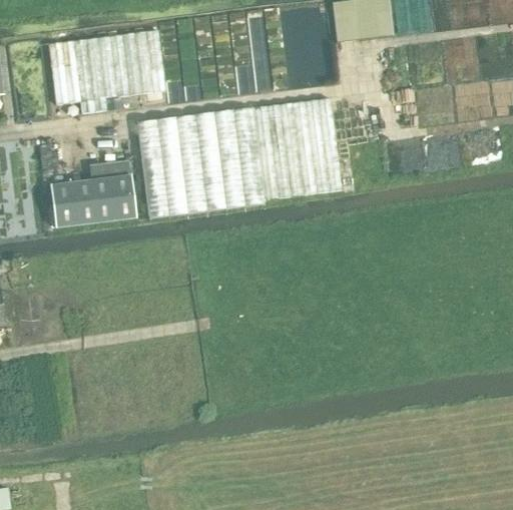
[(337,41),(392,34),(387,0),(347,0),(332,2),(337,41)]
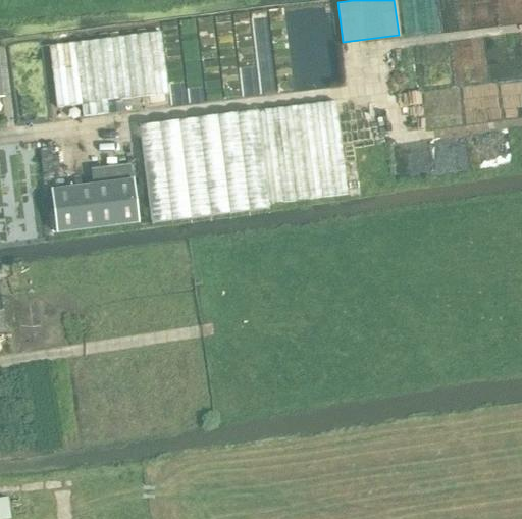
[(106,100),(119,98),(168,92),(161,30),(49,44),(57,106),(82,103),(84,115),(107,112),(106,100)]
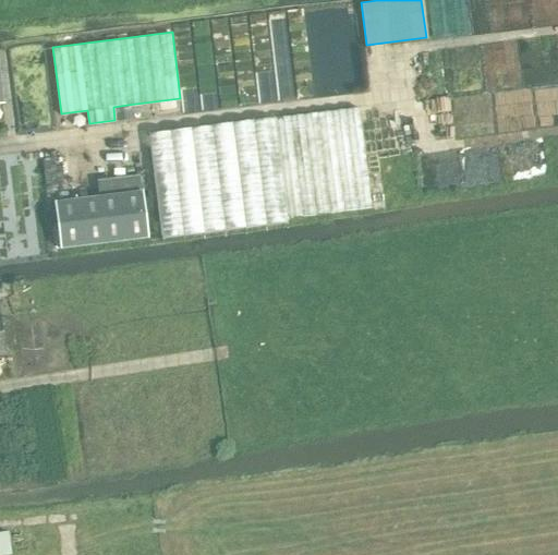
[(116,118),(131,117),(130,105),(114,107),(116,118)]
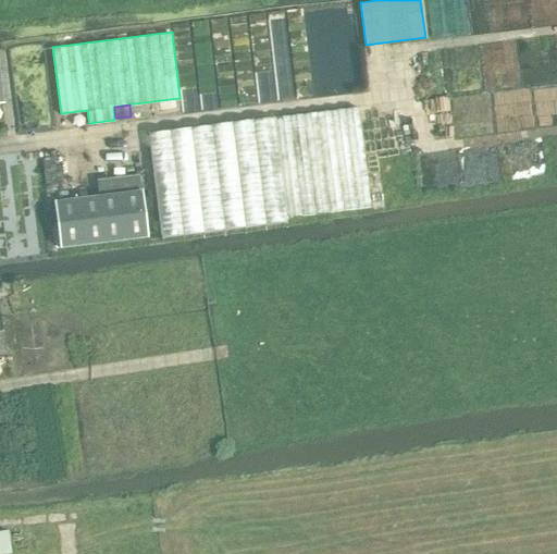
[(149,132),(161,236),(287,220),(287,216),(370,206),(358,107),(149,132)]
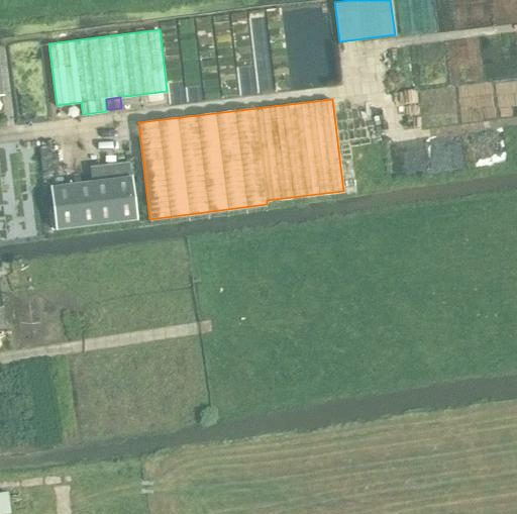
[(91,177),(130,172),(128,161),(89,166),(91,177)]
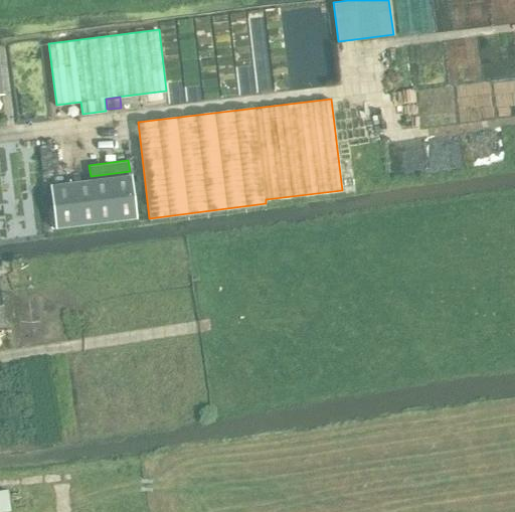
[(49,184),(55,229),(137,219),(131,174),(49,184)]
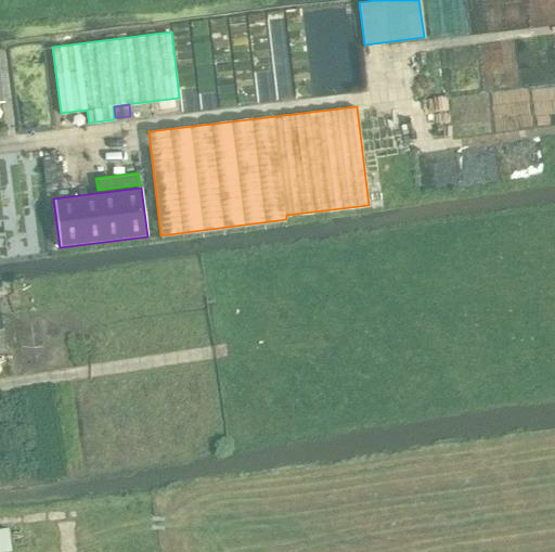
[(0,551),(10,550),(8,528),(0,528),(0,551)]
